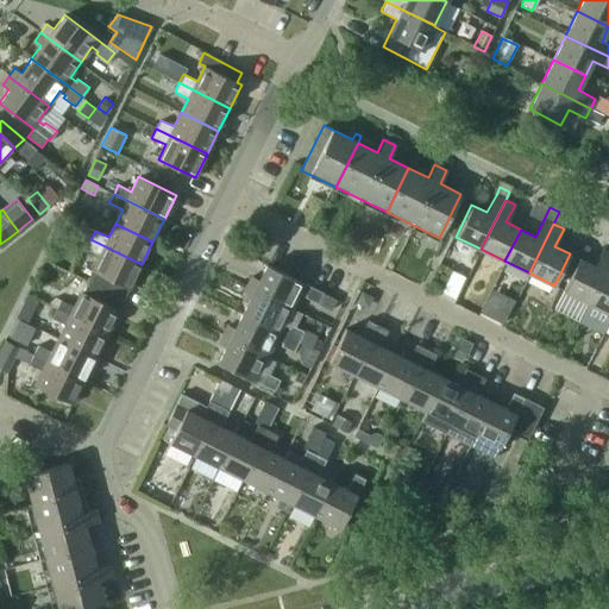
[(90,239),(86,249),(100,256),(93,270),(87,281),(124,300),(130,289),(142,264),(90,239)]
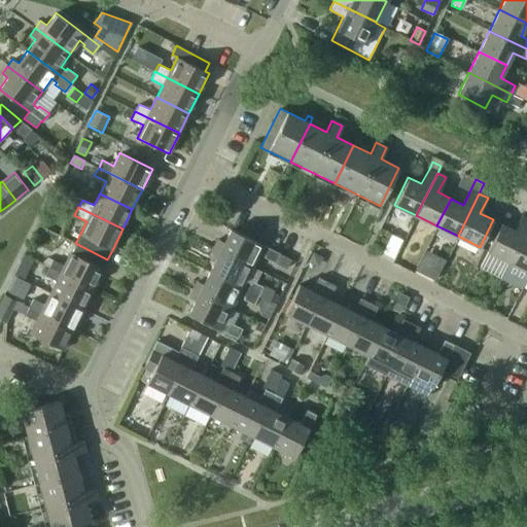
[(487,251),(508,261),(526,223),(526,217),(522,214),(514,230),(500,223),(487,251)]
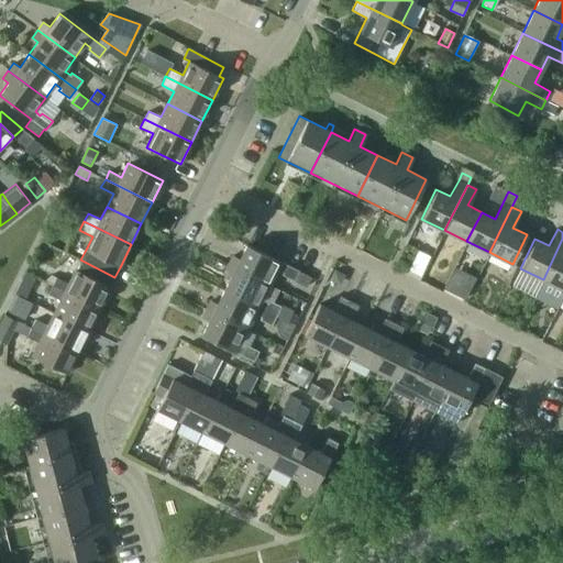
[(562,239),(543,279),(562,288),(562,239)]
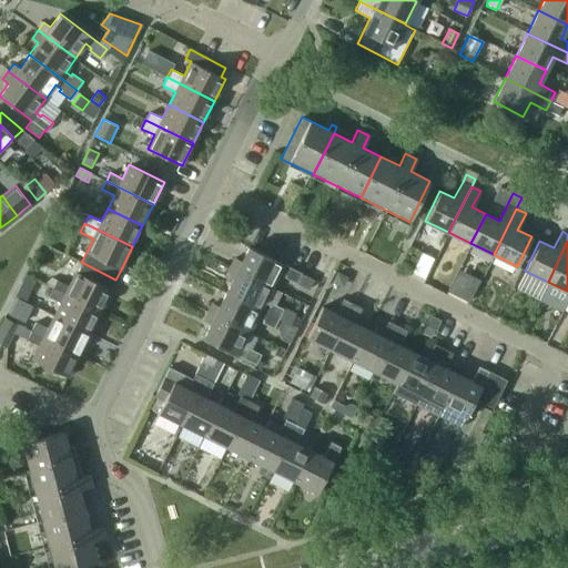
[(234,257),(230,266),(272,286),(280,271),(285,274),(284,276),(295,282),(296,283),(301,272),(249,246),(241,261),(234,257)]
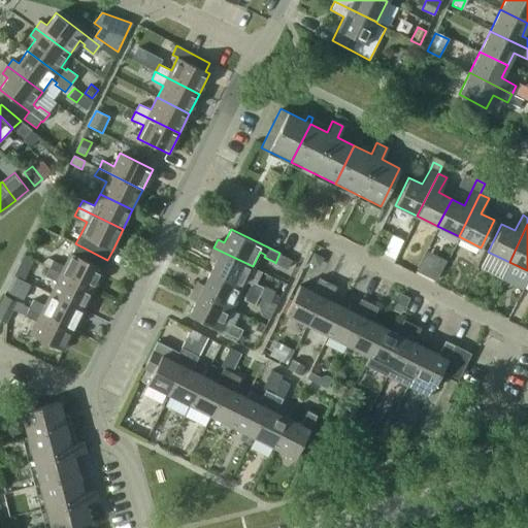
[(53,260),(48,268),(93,290),(103,269),(107,260),(75,243),(71,253),(64,266),(53,260)]
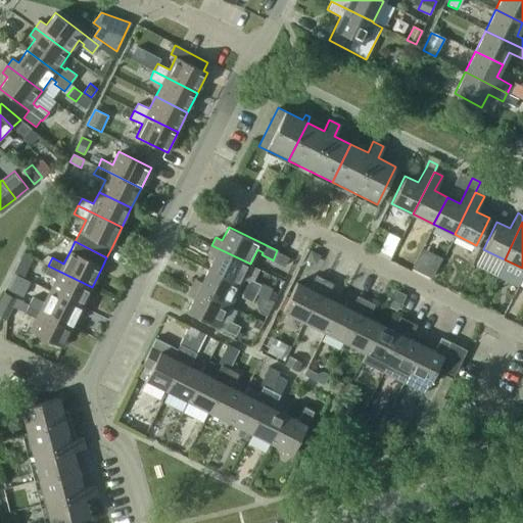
[(214,256),(207,269),(256,293),(260,284),(249,279),(248,281),(243,278),(250,264),(211,245),(207,253),(214,256)]
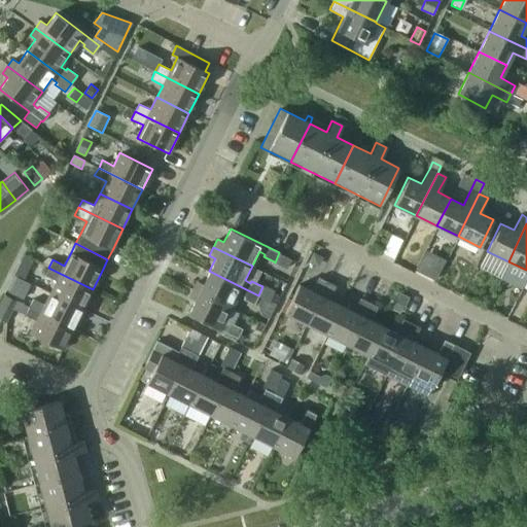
[(57,281),(50,292),(82,309),(93,289),(48,268),(44,275),(57,281)]
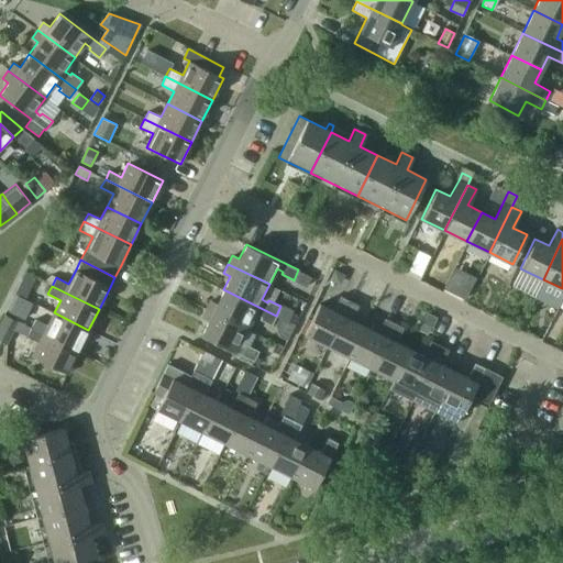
[(271,326),(276,316),(223,289),(217,304),(210,300),(206,309),(247,329),(254,313),(261,317),(260,319),(271,326)]
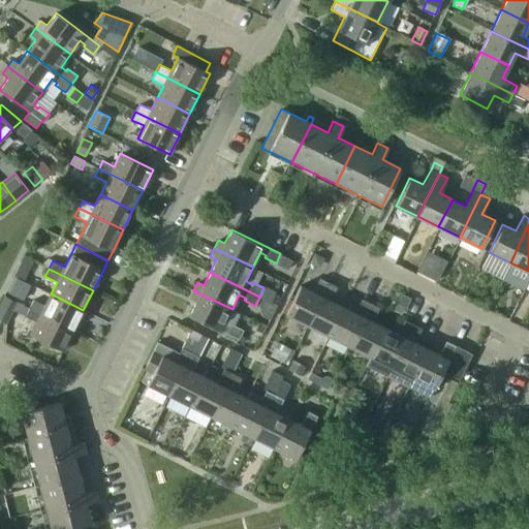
[(285,314),(307,324),(328,282),(319,278),(312,291),(300,285),(285,314)]
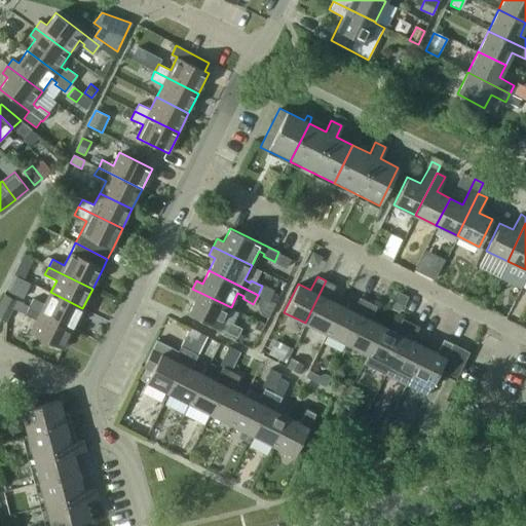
[(305,323),(326,333),(340,304),(328,298),(335,285),(326,280),(305,323)]
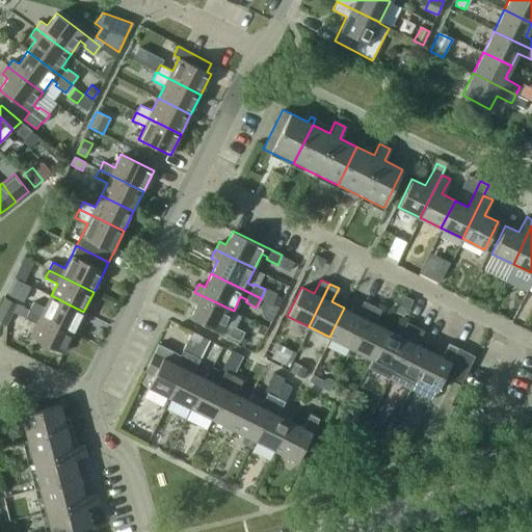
[(227,325),(234,311),(194,292),(190,300),(196,303),(190,317),(239,341),(244,331),(233,326),(232,328),(227,325)]
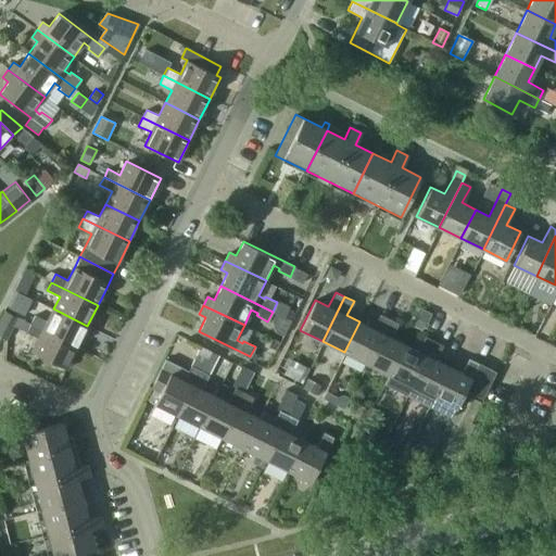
[(34,315),(29,324),(43,330),(77,346),(87,326),(53,308),(49,317),(47,321),(34,315)]
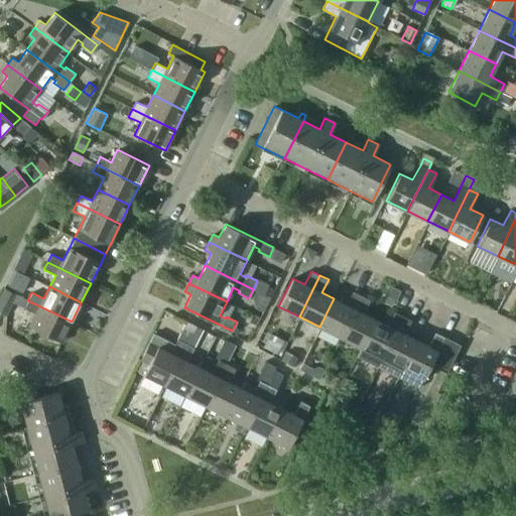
[(396,300),(400,290),(392,286),(387,296),(396,300)]
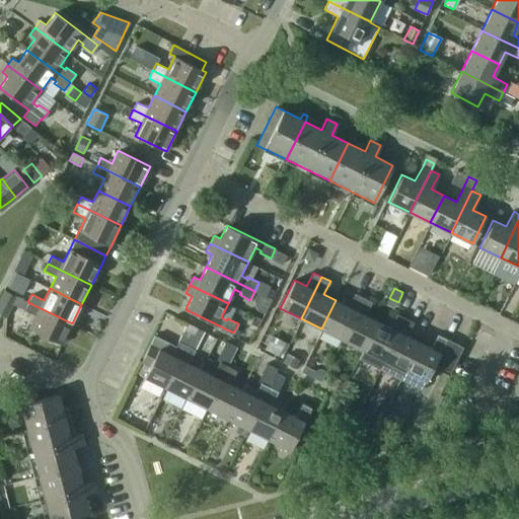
[(4,290),(0,298),(0,313),(6,317),(13,304),(24,309),(27,302),(14,295),(4,290)]
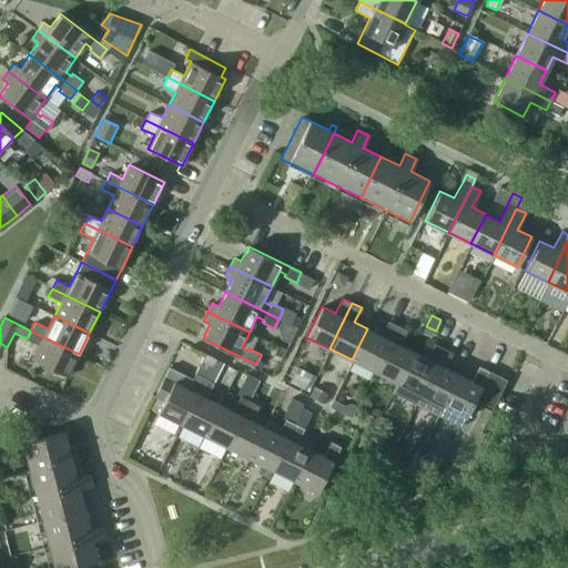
[(381,335),(367,328),(352,359),(375,371),(397,325),(388,321),(381,335)]
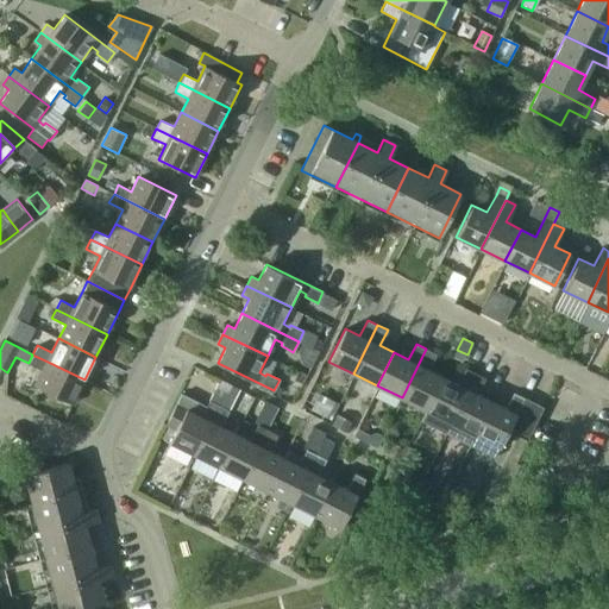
[(437,353),(426,349),(402,397),(426,410),(443,377),(428,370),(437,353)]
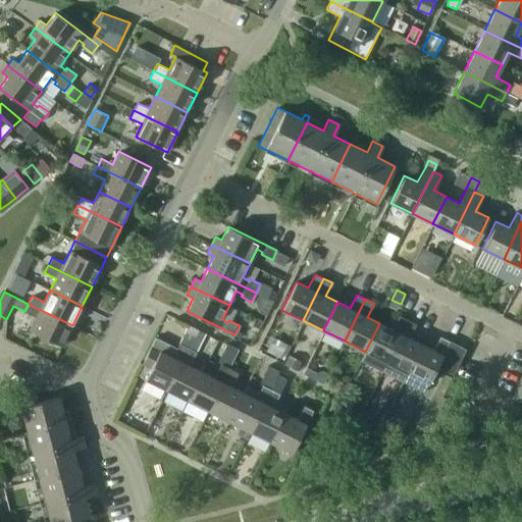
[(28,304),(24,311),(37,317),(32,326),(30,330),(62,346),(72,325),(41,310),(28,304)]
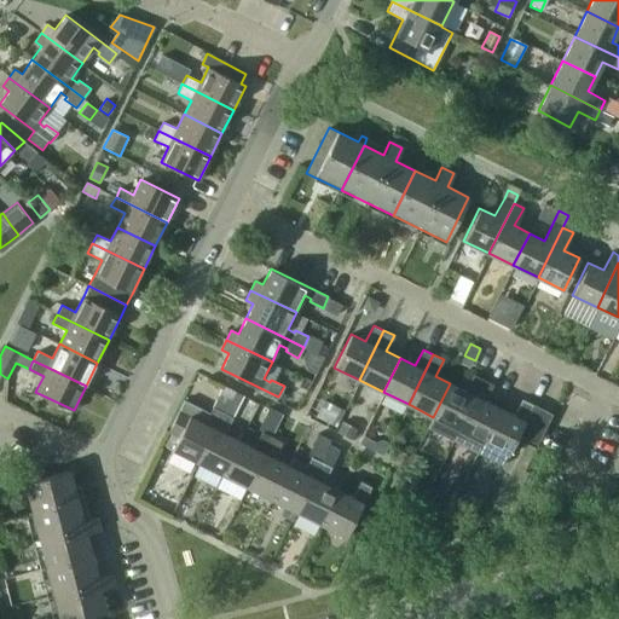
[(452,440),(458,429),(482,379),(473,374),(464,391),(450,383),(433,417),(428,428),(452,440)]
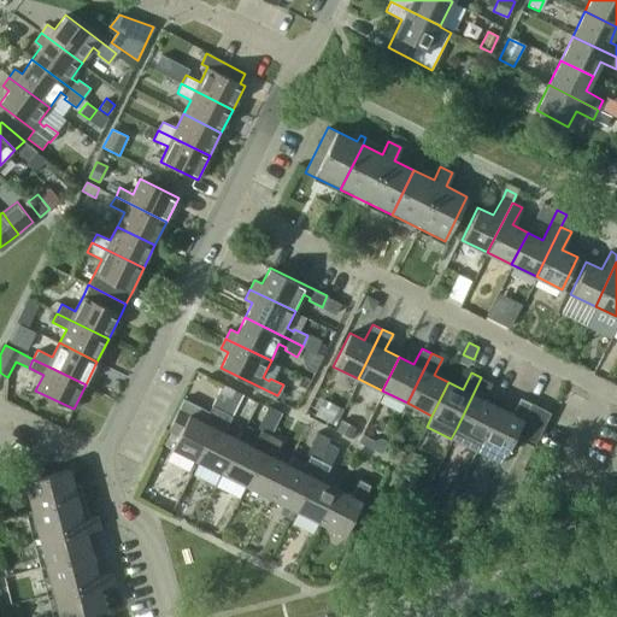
[(481,377),(457,428),(451,439),(475,451),(476,450),(498,406),(483,399),(492,383),(481,377)]
